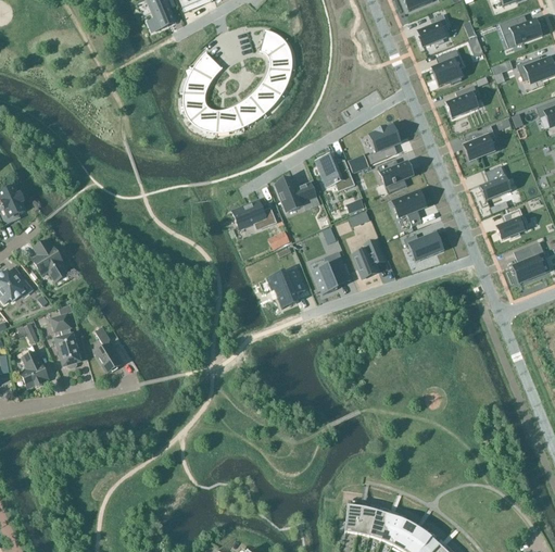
[(159,15),(149,20),(153,29),(175,21),(168,7),(175,3),(173,0),(152,0),(159,15)]
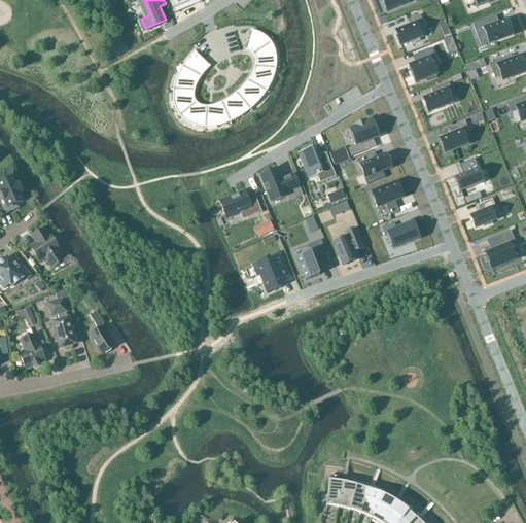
[(170,0),(174,10),(189,4),(188,0),(170,0)]
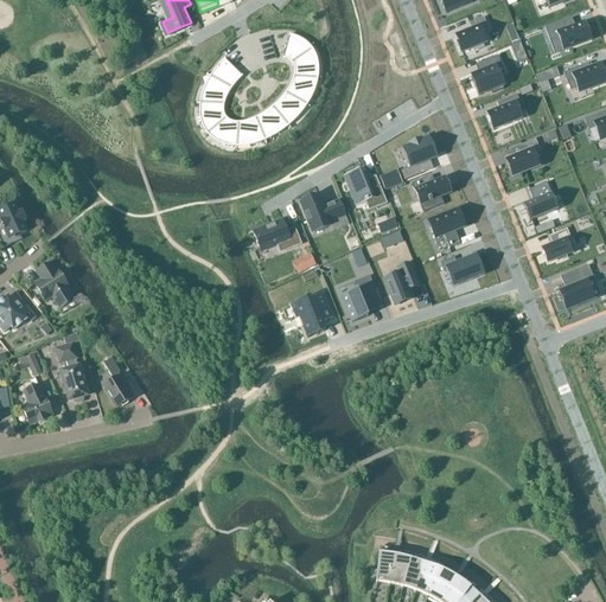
[(442,0),(446,10),(471,0),(442,0)]
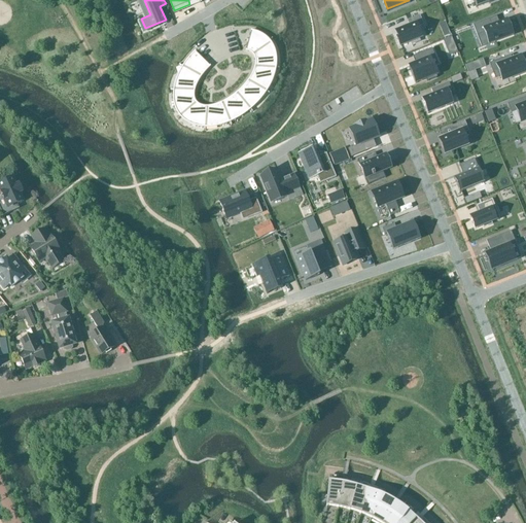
[(423,22),(420,12),(409,18),(411,24),(397,29),(399,35),(398,35),(401,42),(422,34),(418,24),(423,22)]
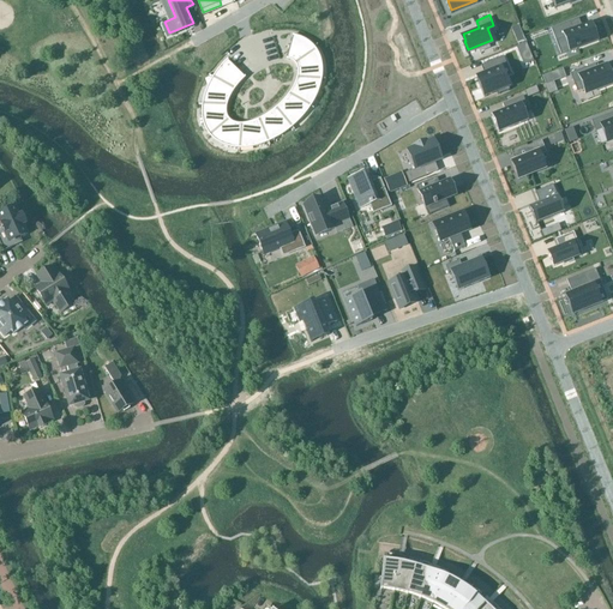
[(571,18),(552,25),(557,38),(566,35),(571,48),(598,37),(592,20),(575,26),(571,18)]
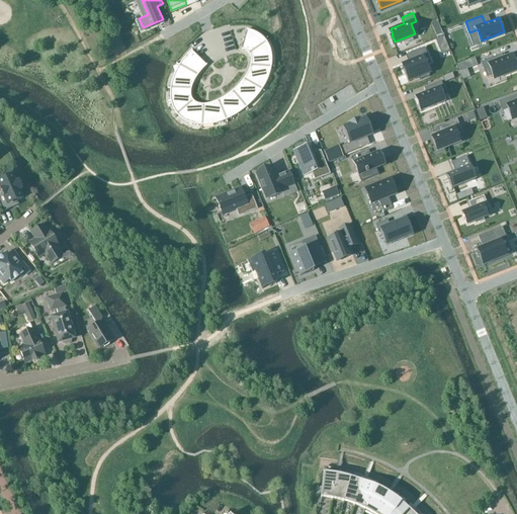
[(247,28),(242,48),(249,51),(265,37),(261,33),(255,29),(247,27),(247,28)]
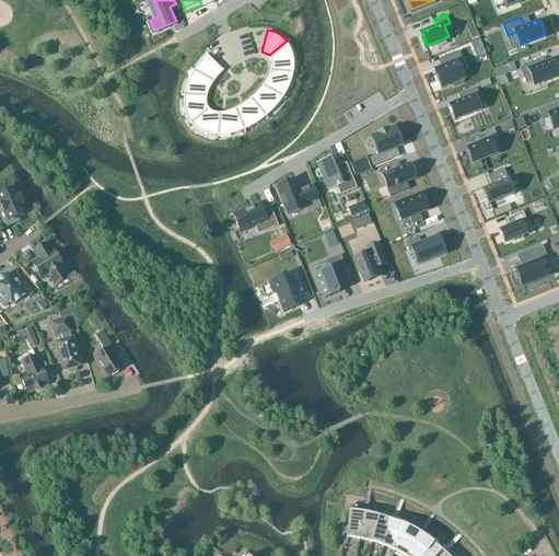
[(480,36),(473,39),(476,47),(484,44),(480,36)]
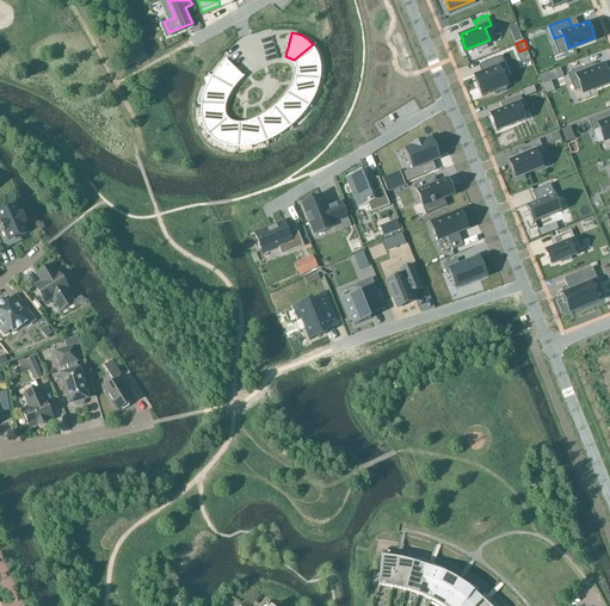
[(313,44),(294,60),(296,63),(297,72),(296,74),(318,75),(318,63),(321,62),(318,53),(313,44)]
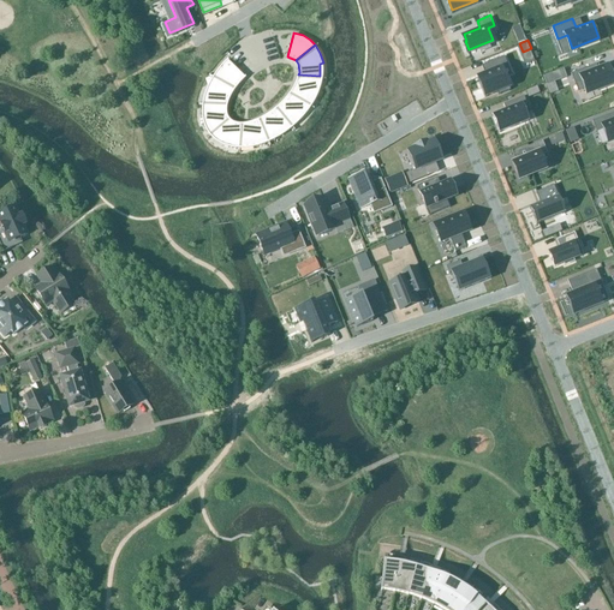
[(490,70),(478,75),(487,94),(499,89),(499,91),(512,87),(504,65),(510,63),(505,53),(487,60),(490,70)]
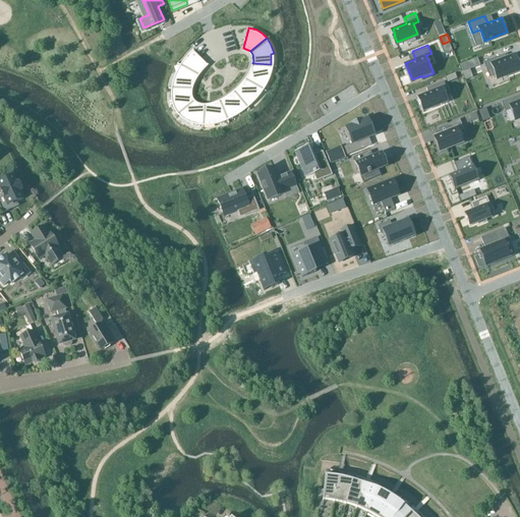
[(187,55),(181,62),(183,64),(199,73),(209,63),(193,48),(187,55)]
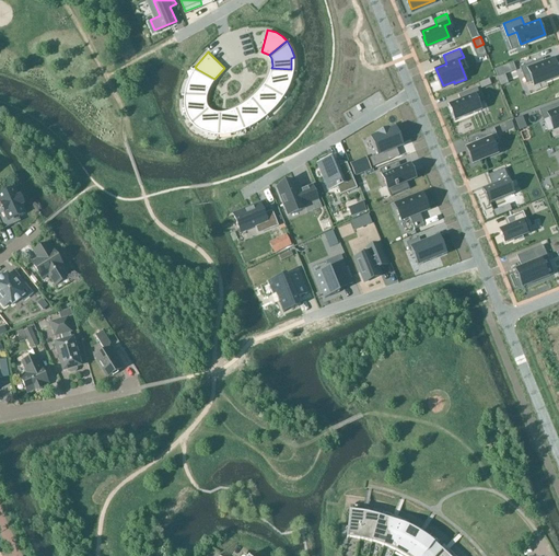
[(544,55),(521,64),(524,73),(531,71),(534,81),(545,77),(546,79),(558,73),(558,70),(554,58),(546,61),(544,55)]
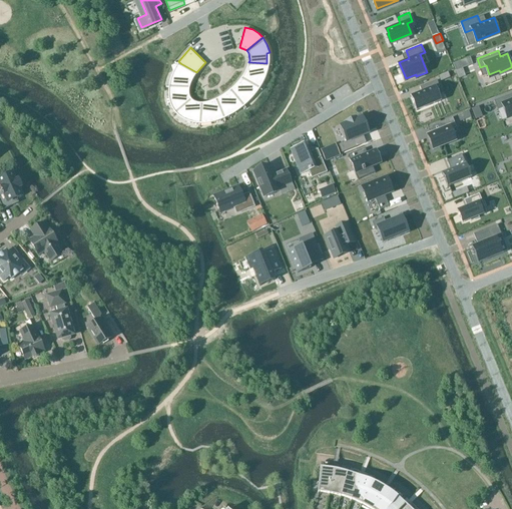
[(471,55),(454,61),(456,68),(473,61),(471,55)]
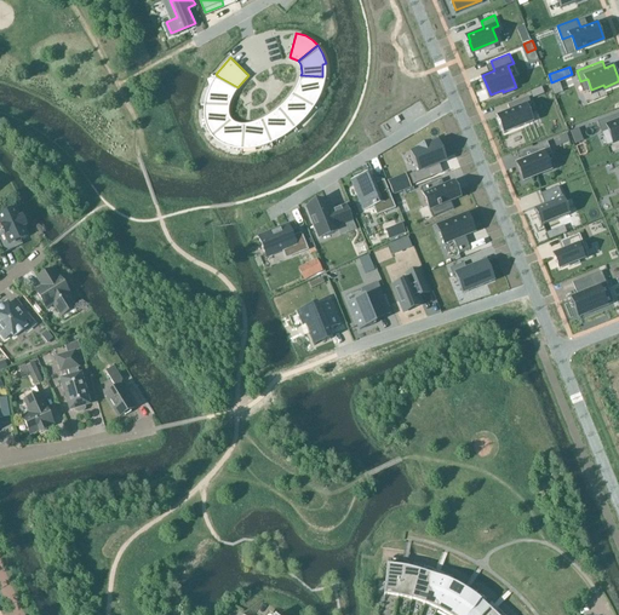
[(294,90),(292,92),(311,102),(316,93),(320,95),(324,86),(325,76),(322,76),(301,75),(299,80),(294,90)]
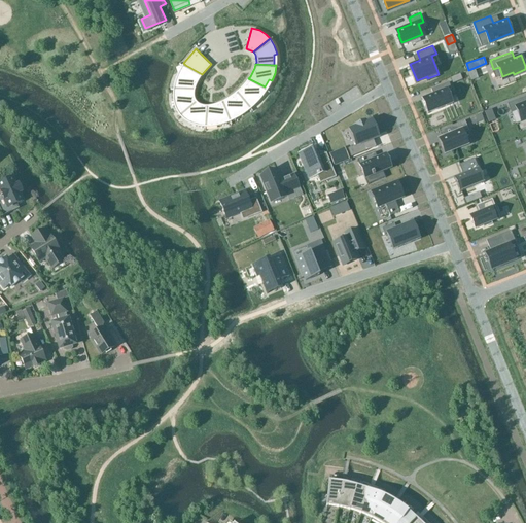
[(176,78),(174,86),(176,86),(195,88),(196,83),(200,76),(202,74),(185,65),(181,72),(178,71),(176,78)]
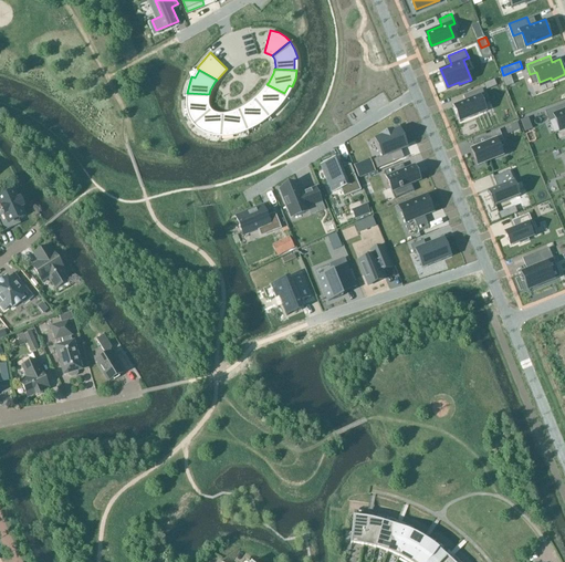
[(495,76),(484,81),(487,86),(498,83),(495,76)]
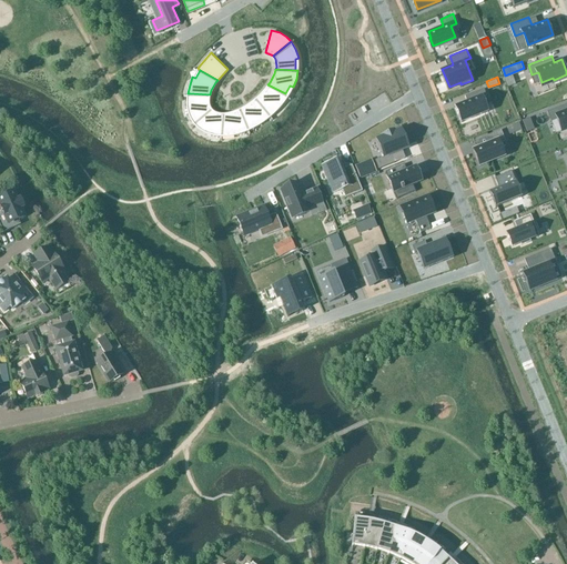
[(259,94),(255,97),(269,112),(275,106),(277,108),(283,102),(287,96),(285,93),(267,84),(265,88),(259,94)]
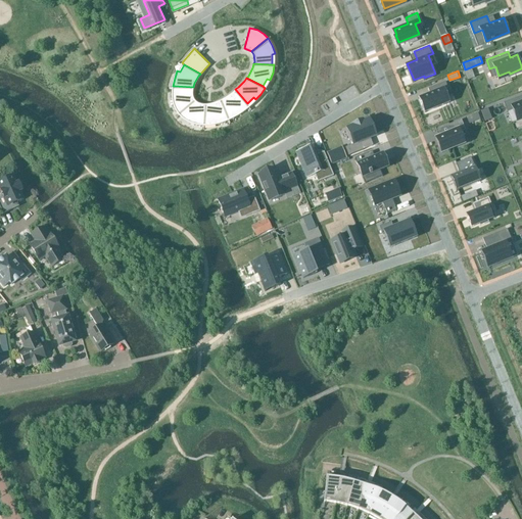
[(431,92),(421,96),(424,102),(423,102),(426,109),(449,100),(444,88),(448,86),(446,79),(429,86),(431,92)]
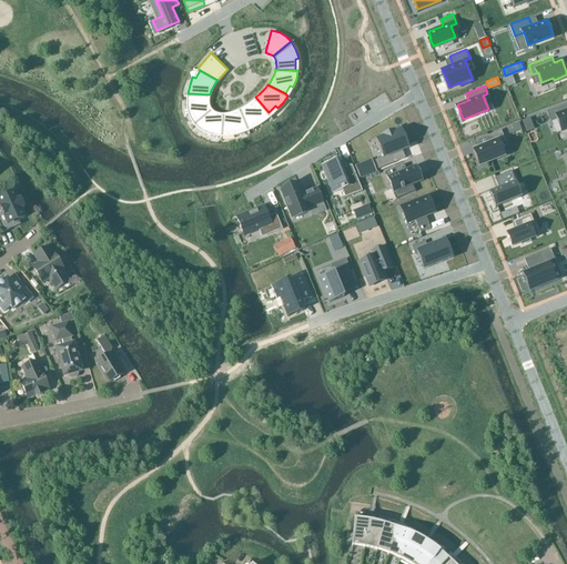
[(190,106),(188,106),(190,114),(194,122),(196,121),(212,108),(210,104),(210,98),(210,94),(190,93),(190,106)]
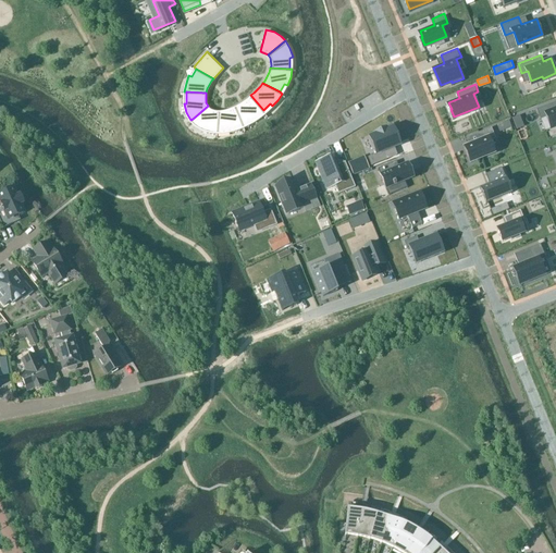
[(238,103),(236,105),(243,123),(251,119),(252,121),(259,118),(266,112),(263,110),(250,95),(247,98),(238,103)]
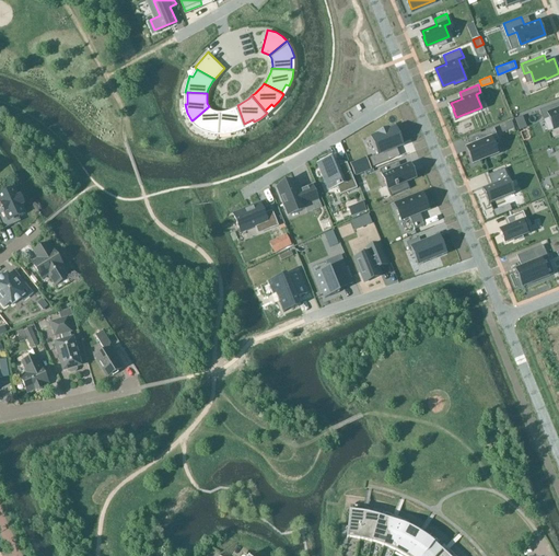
[(558,99),(540,107),(544,117),(550,115),(555,126),(558,125),(558,99)]
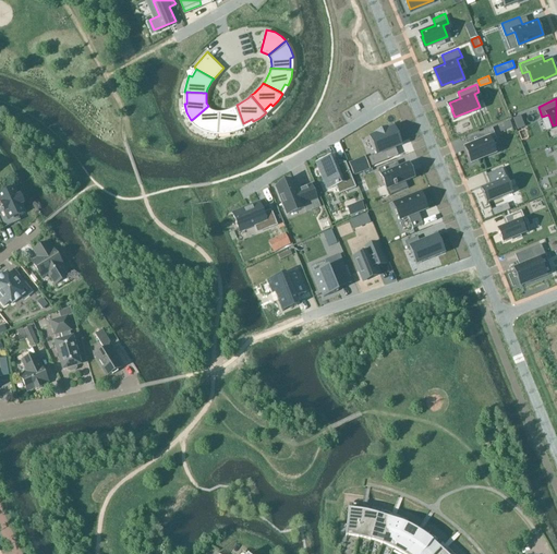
[(221,110),(218,129),(230,128),(231,131),(238,129),(244,127),(243,123),(237,105),(232,107),(222,110),(221,110)]
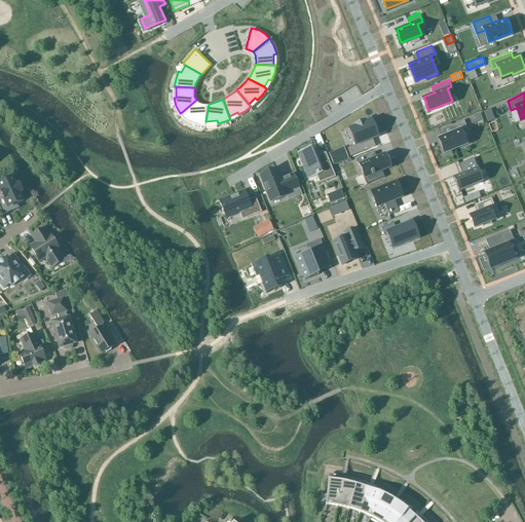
[(196,100),(182,112),(192,118),(191,121),(198,123),(205,124),(205,121),(209,104),(203,104),(197,101),(196,100)]
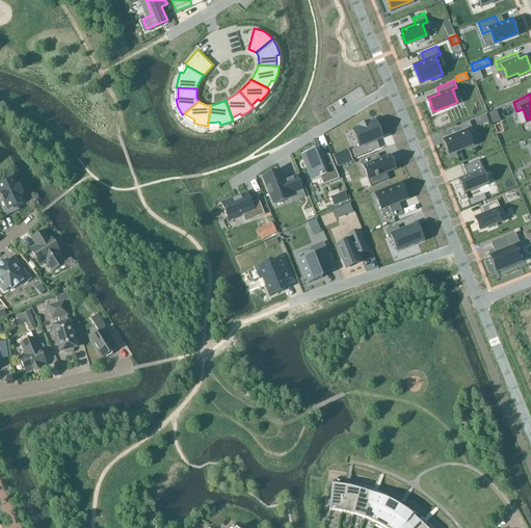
[(458,132),(444,138),(450,153),(473,142),(469,132),(474,130),(470,119),(455,125),(458,132)]
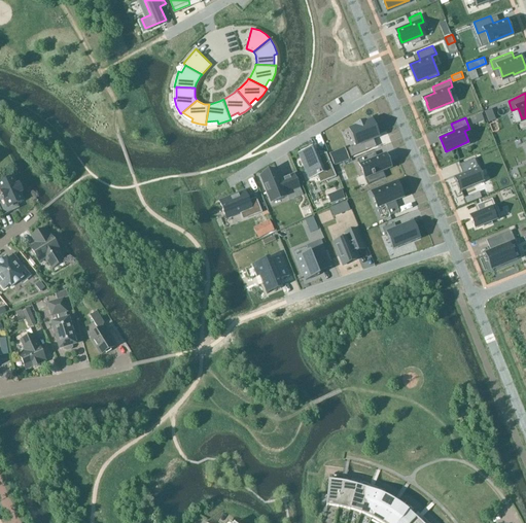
[(357,125),(351,128),(357,143),(378,134),(372,118),(365,121),(364,119),(357,123),(357,125)]
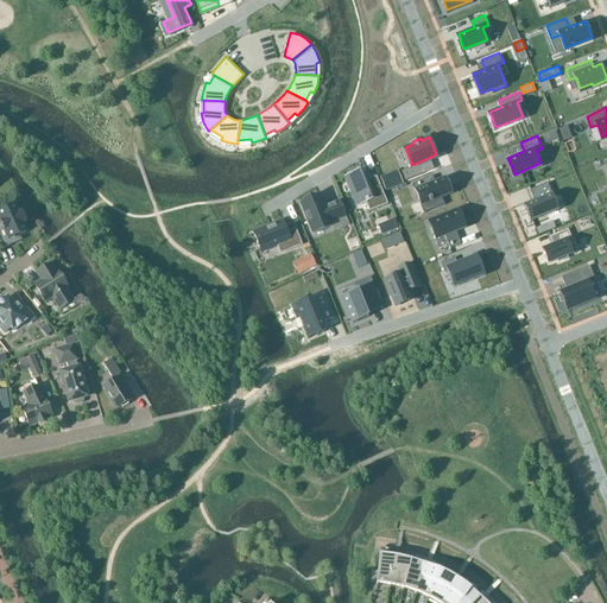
[(366,166),(347,173),(353,190),(359,188),(364,198),(366,197),(370,207),(389,200),(377,172),(370,175),(366,166)]
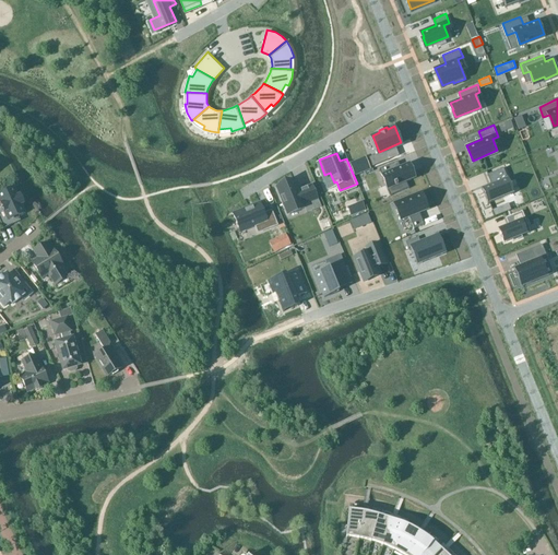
[(394,158),(379,165),(388,186),(399,181),(401,188),(410,185),(407,178),(415,175),(410,161),(398,165),(394,158)]
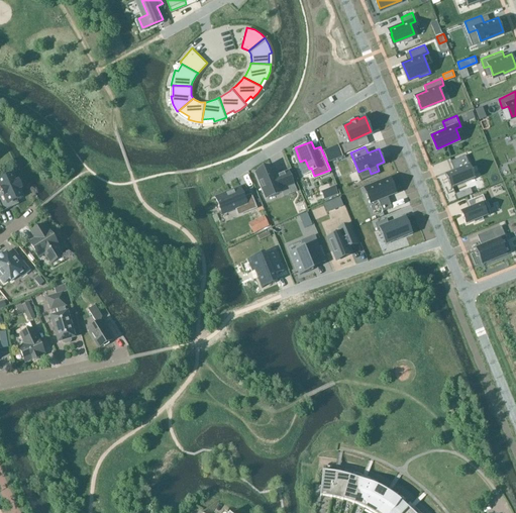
[(476,177),(466,152),(451,159),(454,169),(446,172),(452,186),(476,177)]
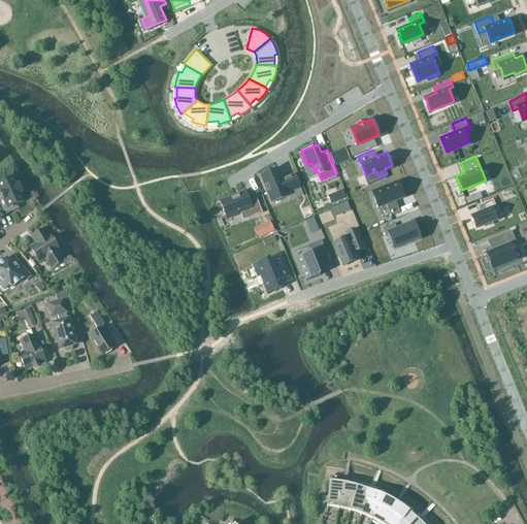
[(278,167),(262,174),(272,200),(289,193),(288,191),(300,186),(295,171),(283,176),(278,167)]
